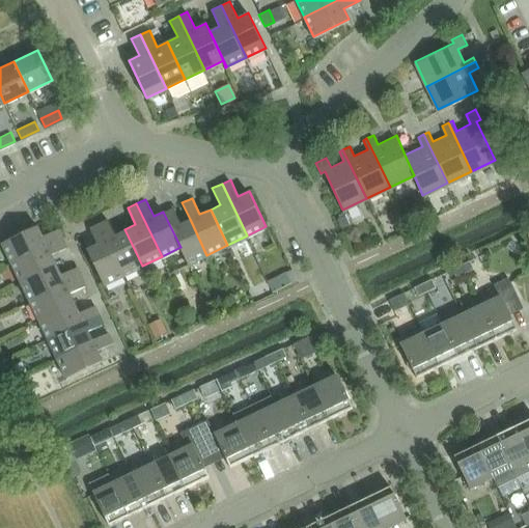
[(206,255),(190,219),(181,223),(172,206),(163,212),(181,247),(188,264),(206,255)]
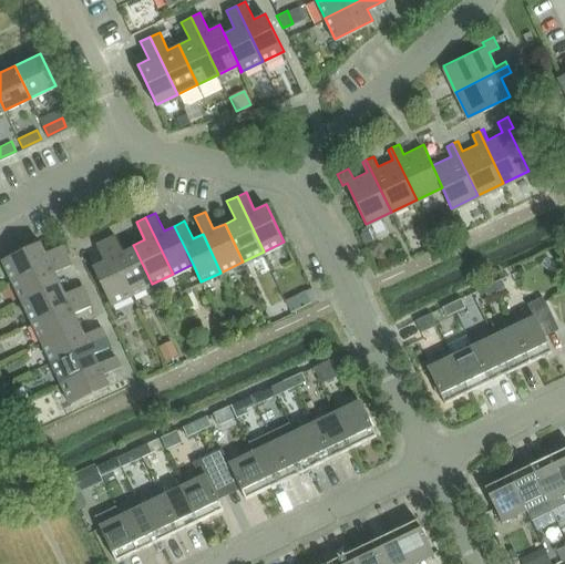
[(123,249),(114,233),(104,237),(131,294),(152,284),(133,245),(123,249)]
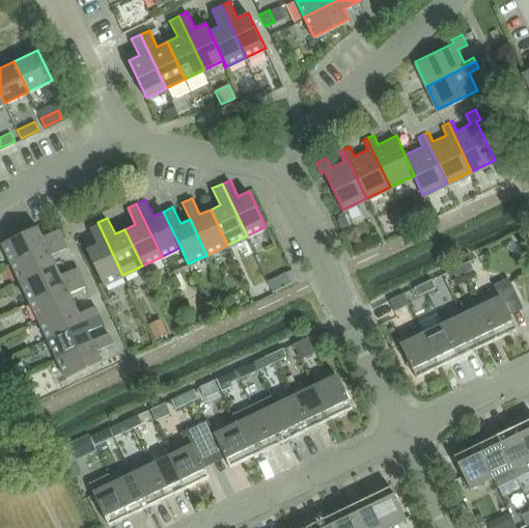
[(122,275),(98,222),(89,226),(96,243),(86,248),(104,284),(122,275)]
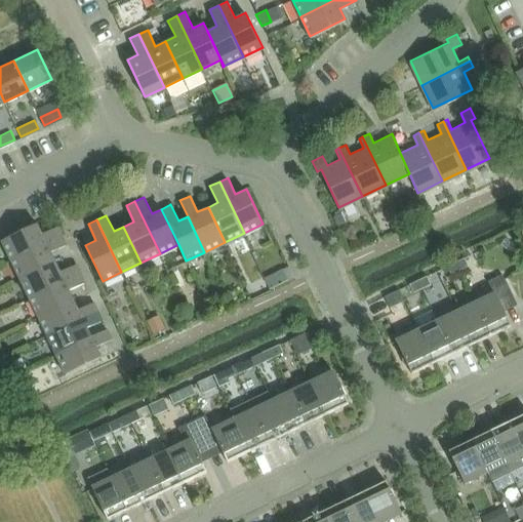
[(1,238),(10,257),(62,234),(57,225),(41,233),(36,222),(1,238)]
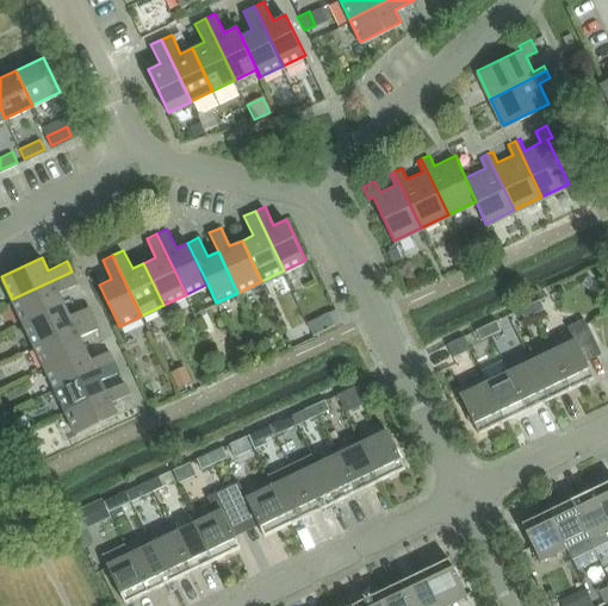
[(12,299),(23,322),(63,303),(57,291),(76,281),(72,272),(12,299)]
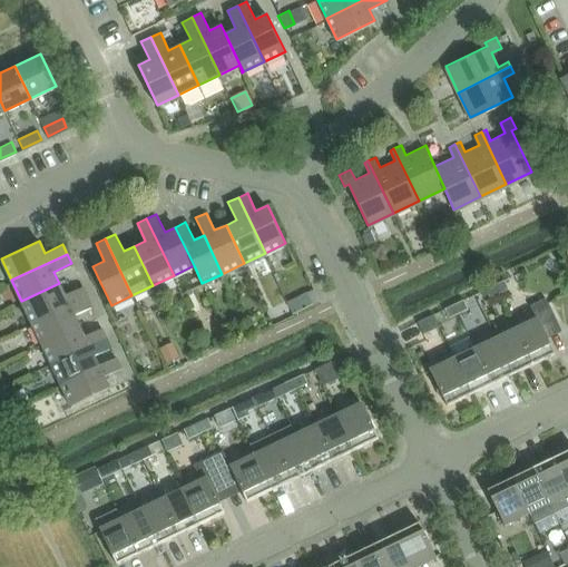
[(507,287),(502,279),(493,283),(498,292),(507,287)]
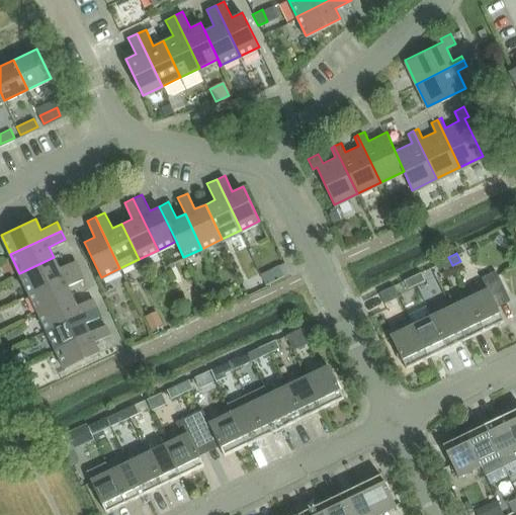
[(19,273),(28,292),(79,268),(75,259),(59,266),(54,257),(19,273)]
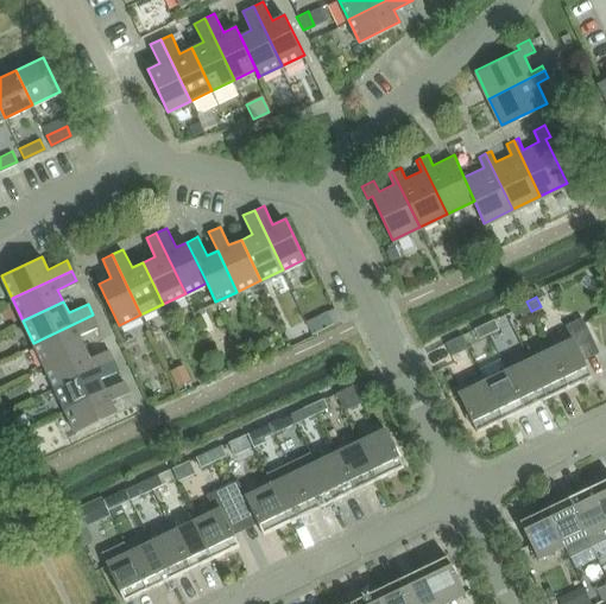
[(521,316),(531,311),(526,302),(516,306),(521,316)]
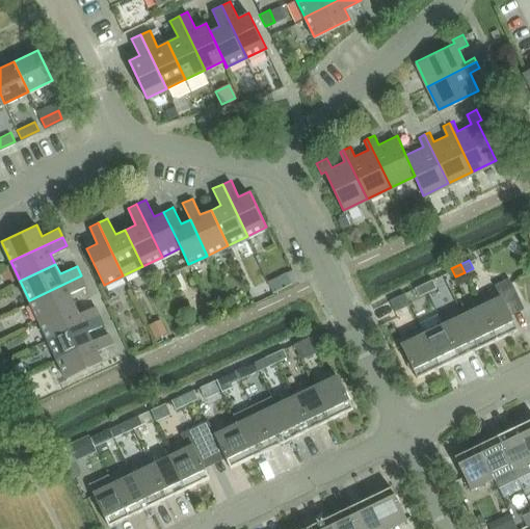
[(29,300),(37,319),(74,302),(69,292),(85,284),(81,275),(29,300)]
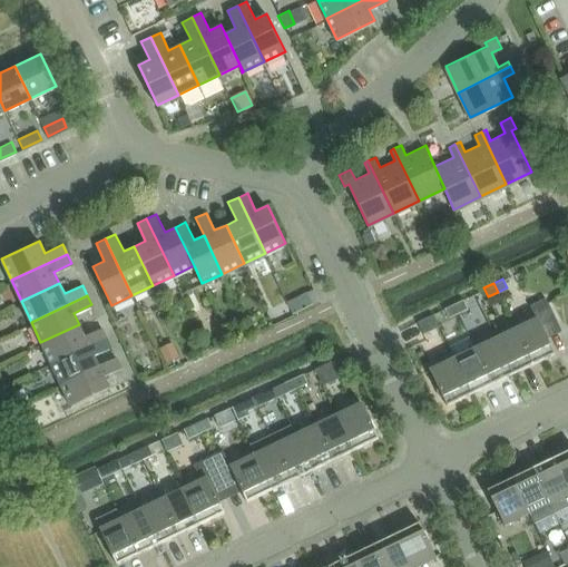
[(530,303),(547,336),(561,330),(545,296),(530,303)]
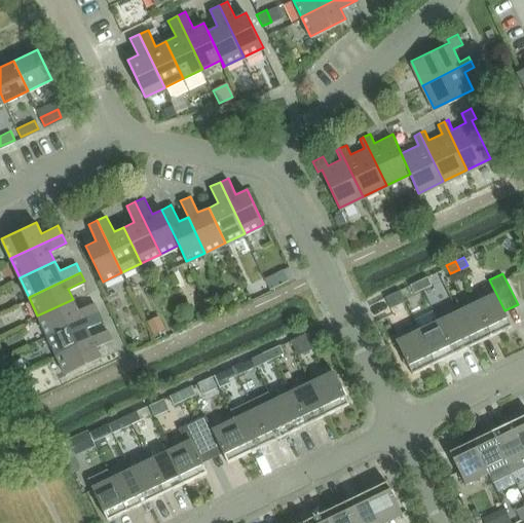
[(417,279),(421,288),(429,284),(425,275),(417,279)]
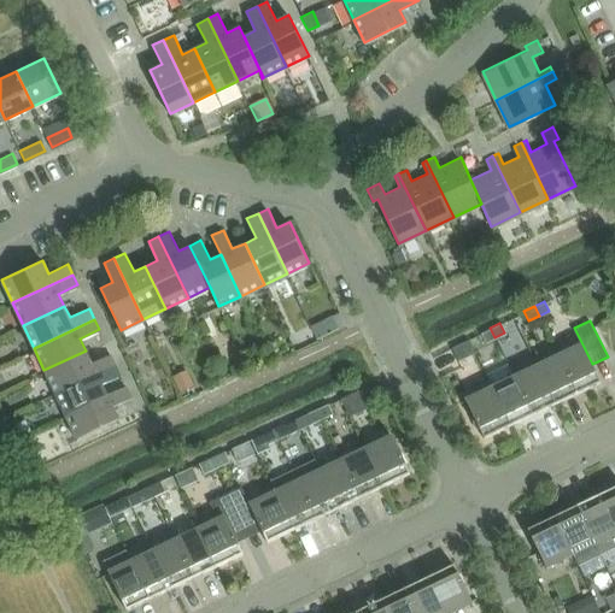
[(484,342),(495,337),(490,328),(480,332),(484,342)]
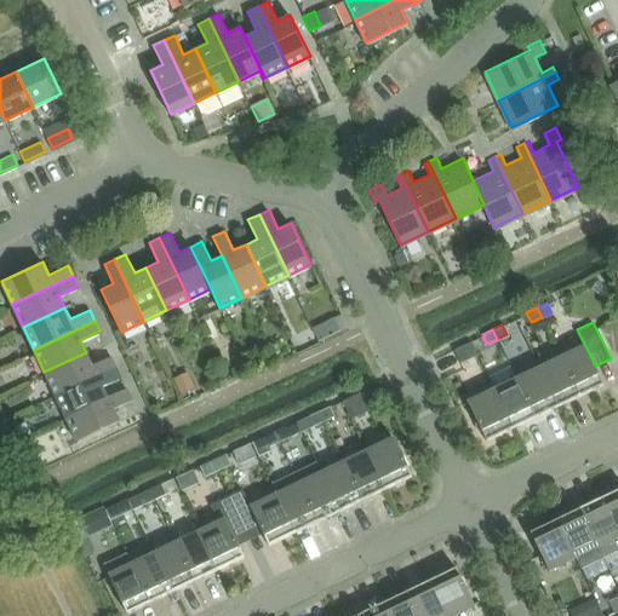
[(459,363),(480,353),(473,339),(453,350),(459,363)]
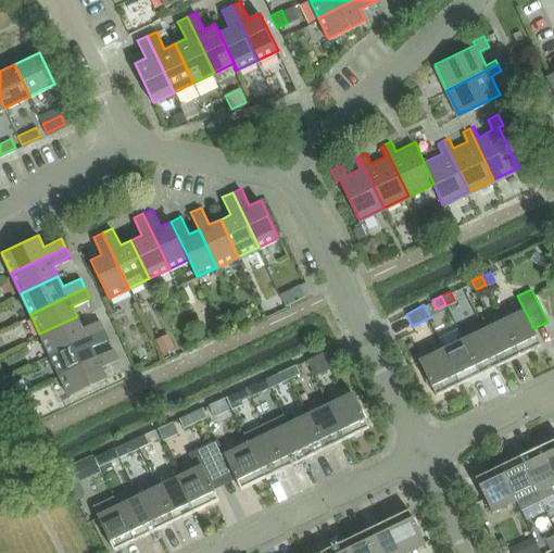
[(523,309),(502,319),(518,353),(539,343),(523,309)]
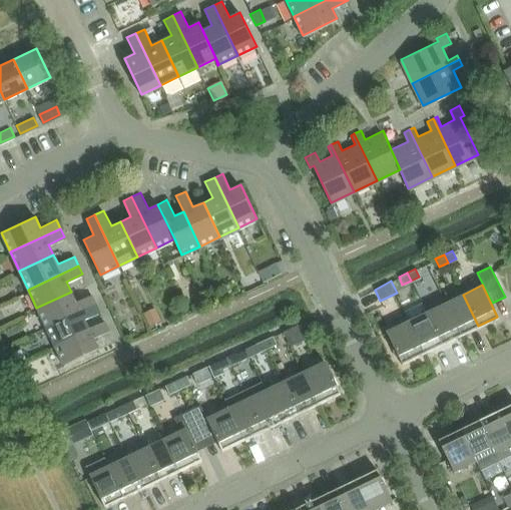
[(71,292),(36,308),(45,327),(96,303),(91,294),(75,302),(71,292)]
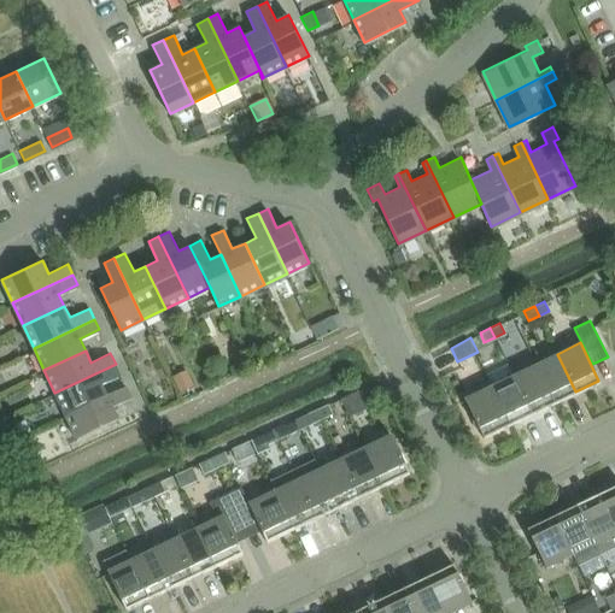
[(557,354),(534,365),(554,402),(575,392),(557,354)]
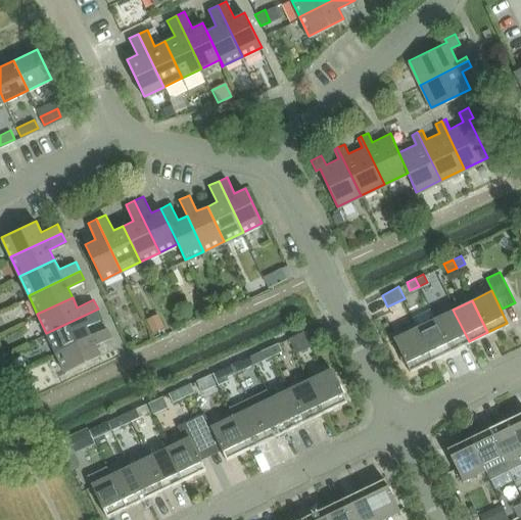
[(98,309),(46,333),(55,352),(107,328),(106,326),(90,334),(86,325),(102,317),(98,309)]
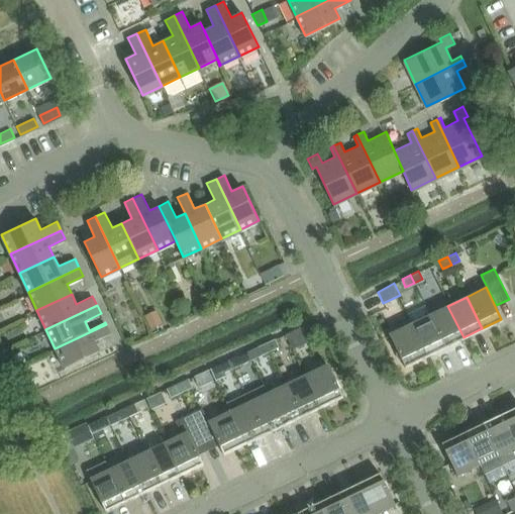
[(444,346),(464,337),(447,306),(429,314),(444,346)]
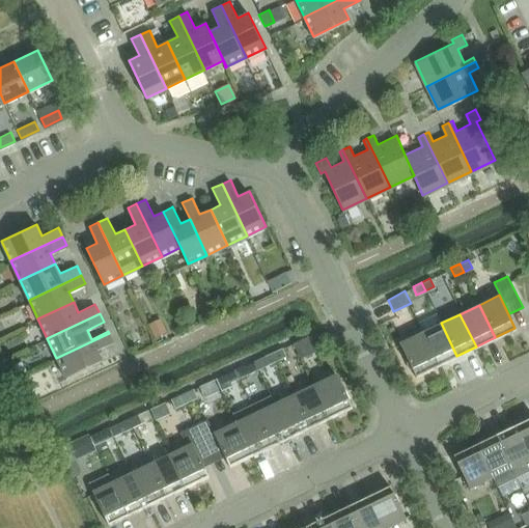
[(166,331),(159,317),(145,324),(154,338),(166,331)]
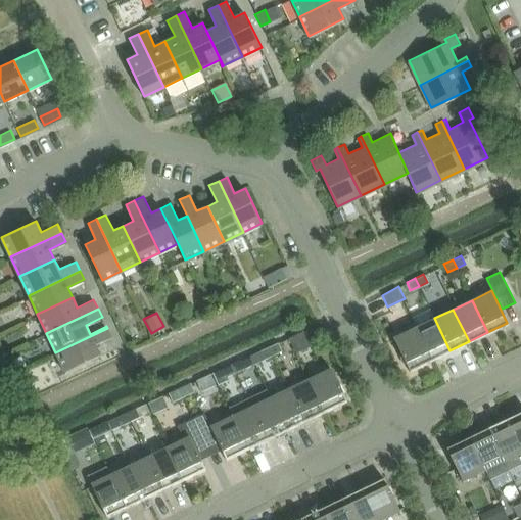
[(450,350),(434,318),(416,327),(431,360),(450,350)]
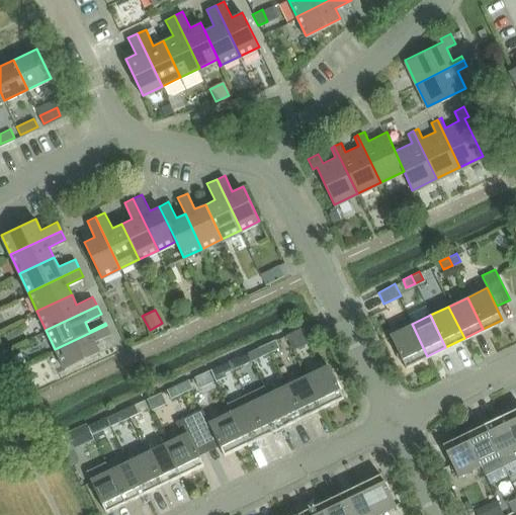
[(316,339),(308,324),(284,334),(291,350),(316,339)]
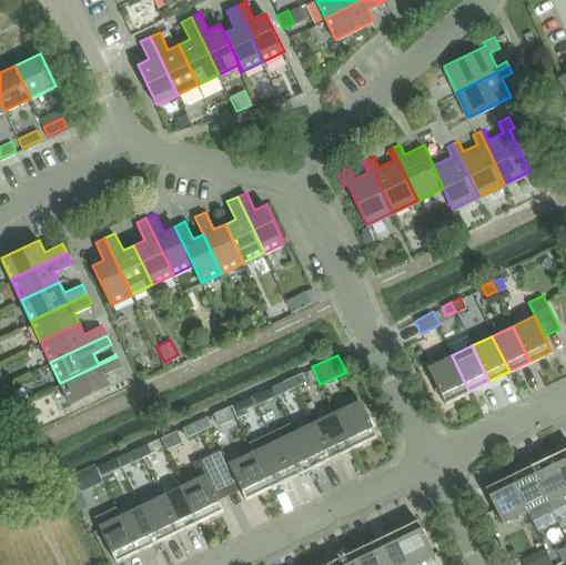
[(444,403),(468,391),(452,355),(426,367),(444,403)]
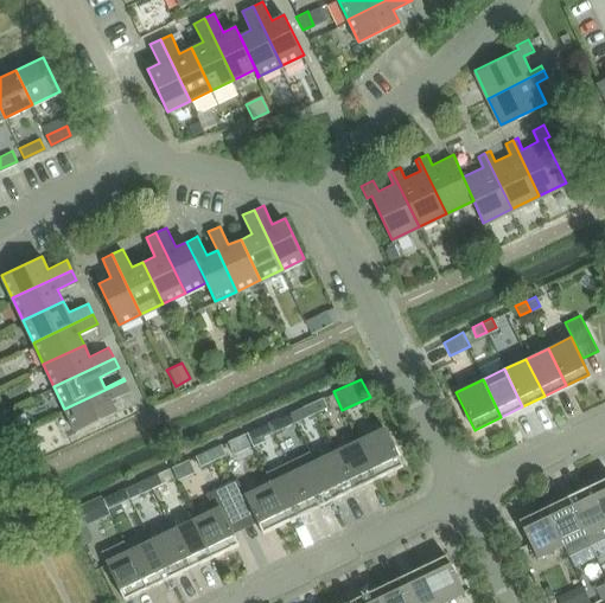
[(110,399),(129,390),(125,380),(64,409),(75,431),(116,411),(110,399)]
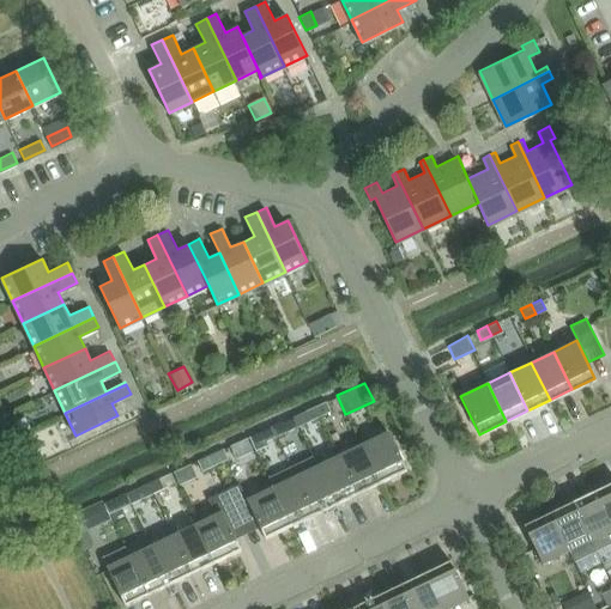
[(314,405),(319,414),(328,409),(325,400),(314,405)]
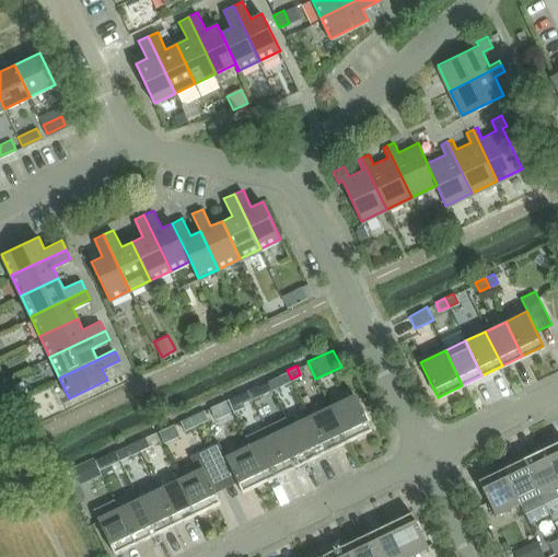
[(287,370),(278,374),(281,383),(291,379),(287,370)]
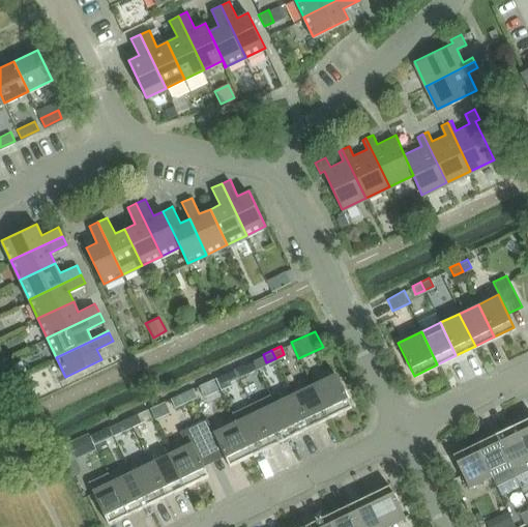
[(20,360),(6,367),(5,368),(10,378),(10,377),(25,371),(20,360)]
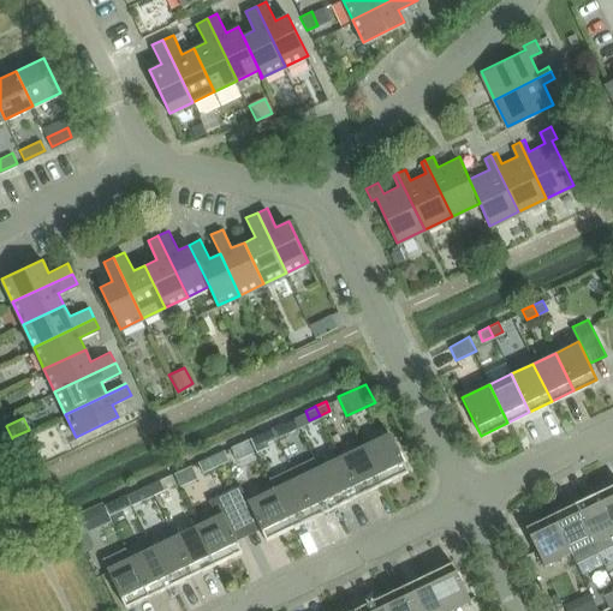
[(285,432),(281,421),(271,426),(275,436),(285,432)]
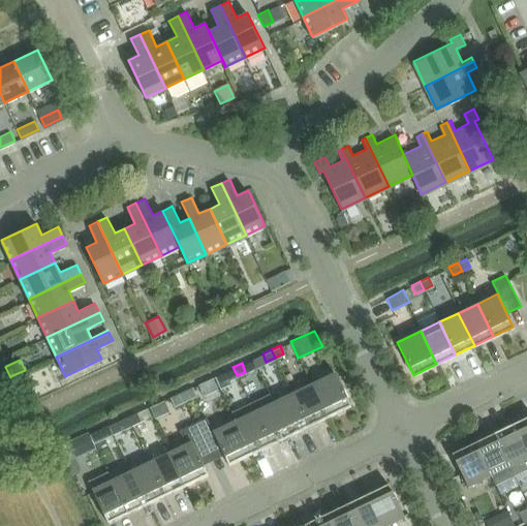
[(233,367),(214,376),(221,393),(231,388),(227,379),(237,375),(233,367)]
